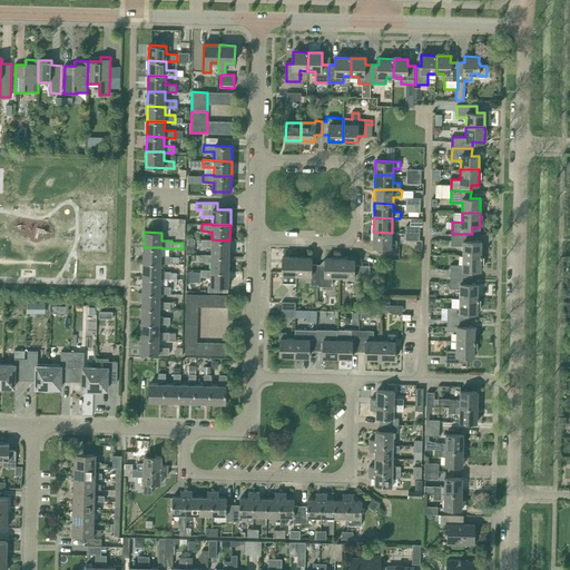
[(392,241),(392,233),(373,232),(373,247),(392,247),(396,247),(396,241),(392,241)]
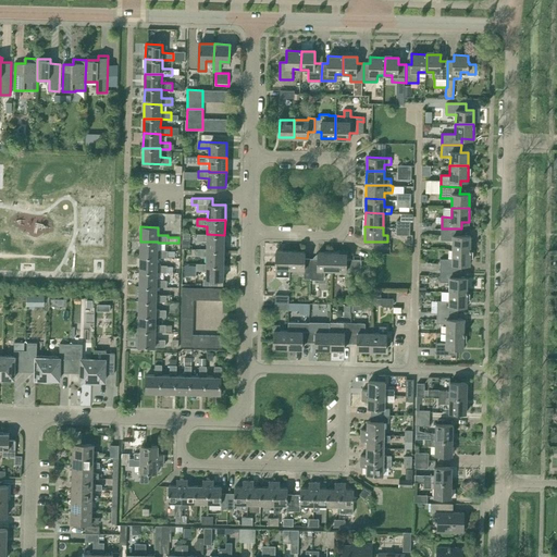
[(461,229),(442,229),(441,239),(453,240),(453,249),(470,250),(470,236),(460,235),(461,229)]
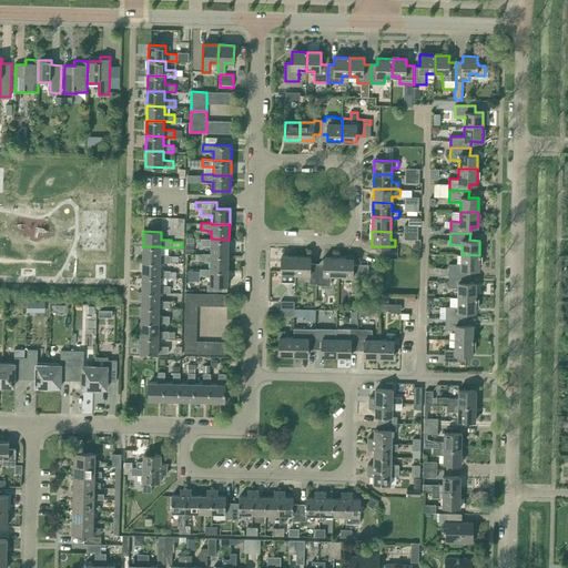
[(211,254),(229,254),(229,240),(211,239),(201,239),(200,245),(211,245),(211,254)]
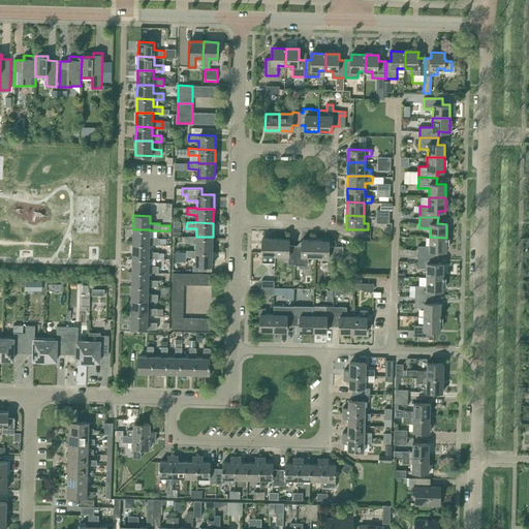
[(150,229),(133,229),(133,244),(150,244),(159,245),(159,238),(150,238),(150,230),(150,229)]
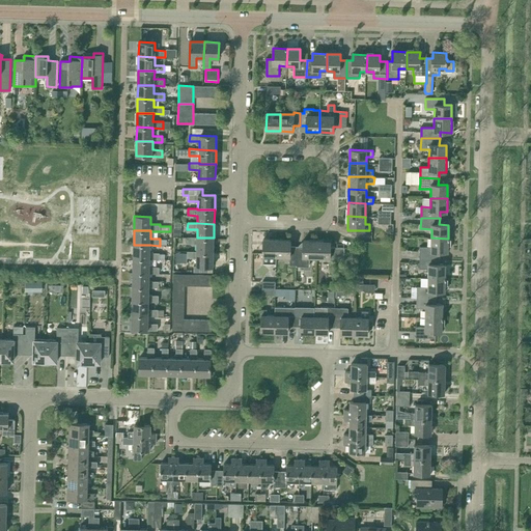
[(196,252),(214,252),(214,238),(197,238),(187,236),(187,244),(197,244),(196,251),(196,252)]
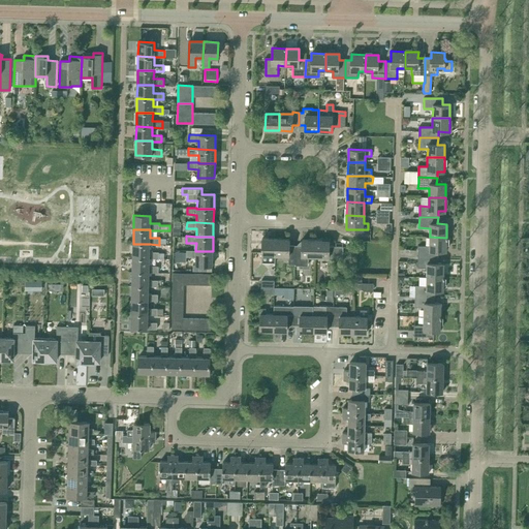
[(446,251),(446,238),(430,237),(429,246),(418,246),(418,256),(437,257),(437,251),(446,251)]
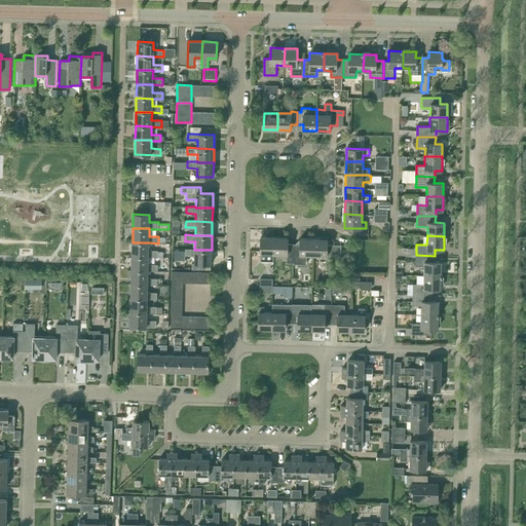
[(273,261),(273,254),(274,237),(261,237),(260,260),(266,261),(273,261)]
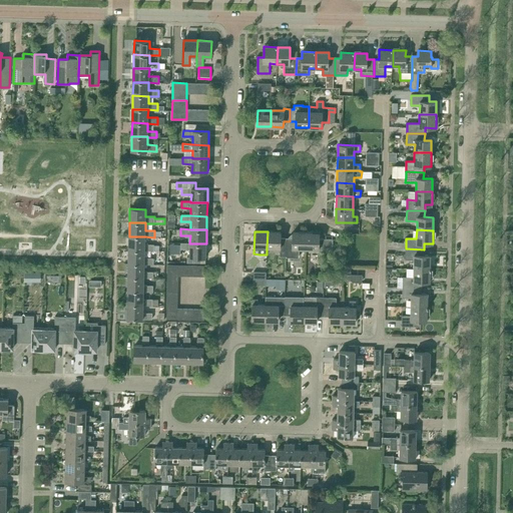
[(281,231),(268,231),(267,247),(280,247),(280,257),(286,257),(287,237),(281,237),(281,231)]
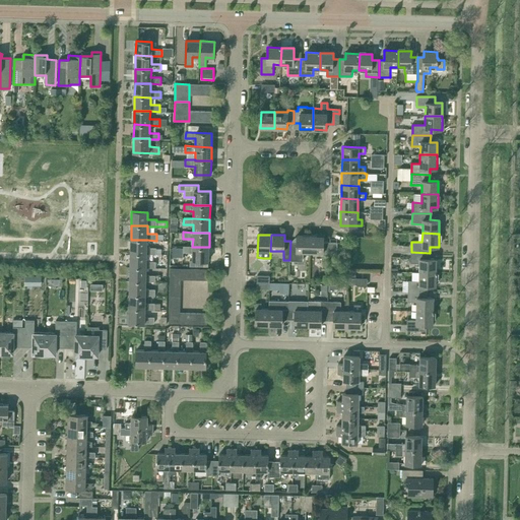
[(297,242),(290,241),(289,260),(303,261),(303,252),(310,252),(310,236),(297,236),(297,242)]
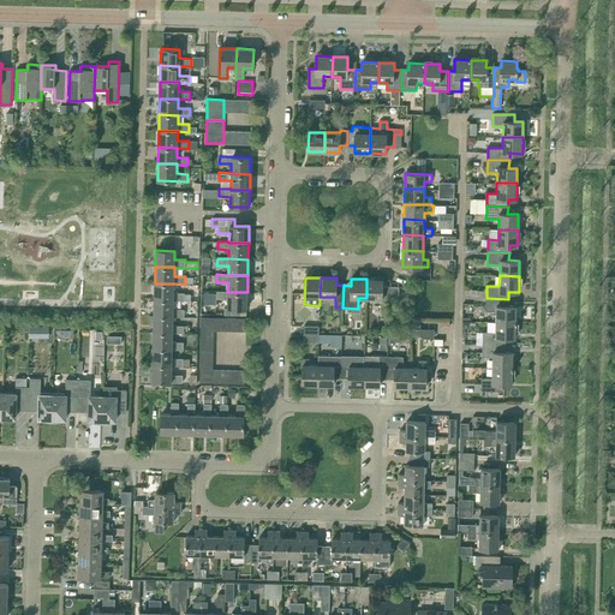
[(366,279),(366,298),(380,298),(380,302),(396,302),(398,287),(382,286),(382,279),(366,279)]
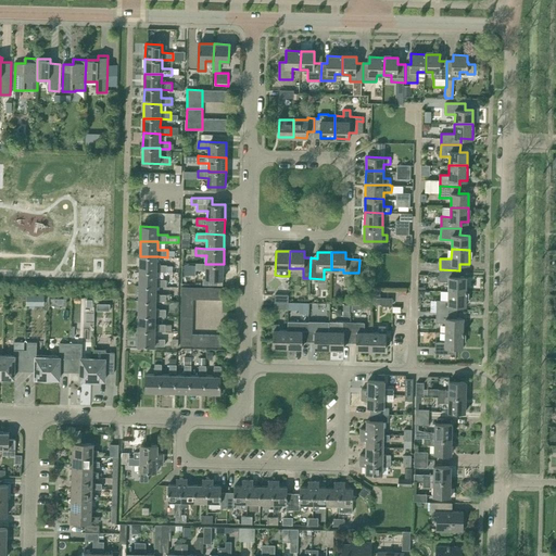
[(140,256),(139,270),(156,272),(167,272),(167,265),(156,265),(158,256),(140,256)]
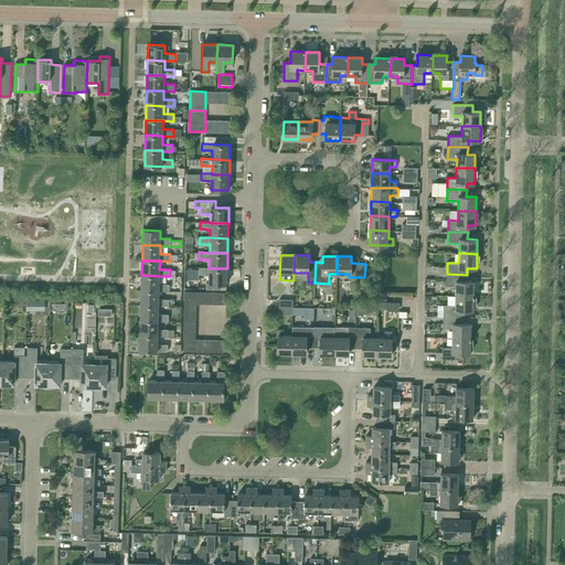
[(199,269),(199,274),(209,275),(209,284),(206,284),(206,289),(226,289),(226,284),(227,268),(209,268),(209,267),(199,267),(199,269)]
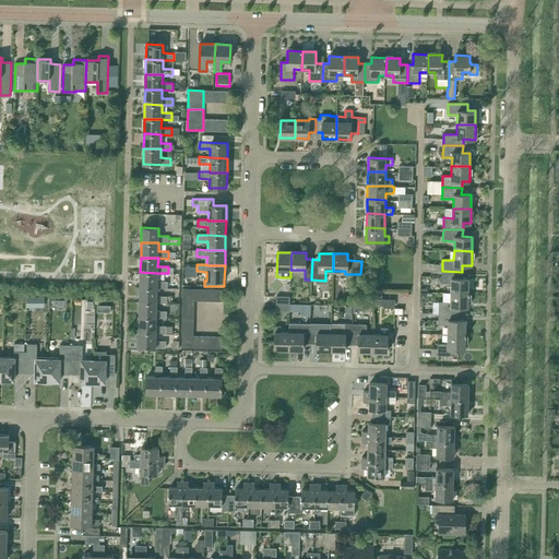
[(186,265),(185,276),(197,276),(197,271),(197,266),(186,265)]
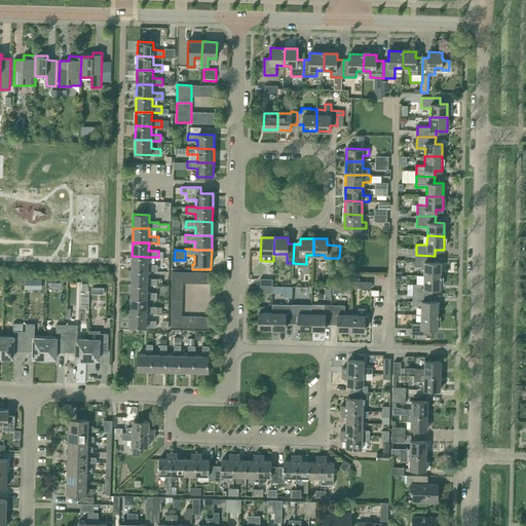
[(434,262),(435,256),(416,255),(415,266),(424,266),(424,275),(441,275),(442,262),(434,262)]
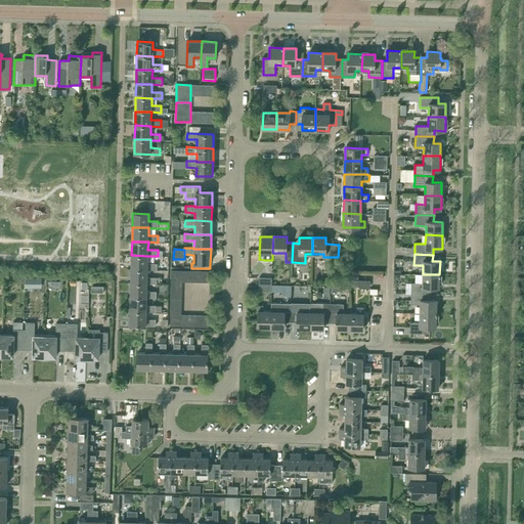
[(147,256),(131,255),(131,269),(147,269),(147,270),(157,270),(157,264),(147,264),(147,256)]
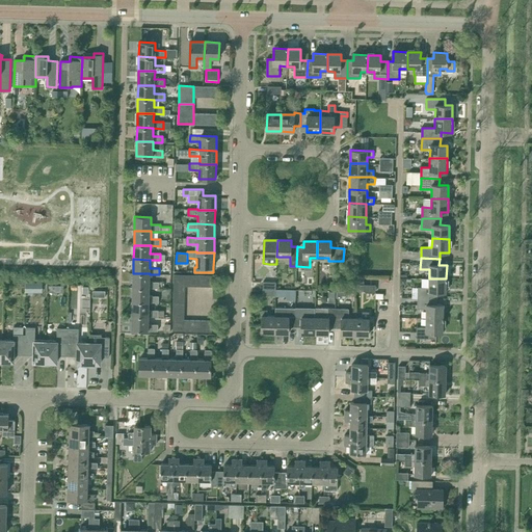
[(133,273),(133,287),(149,288),(149,289),(159,288),(159,282),(150,282),(150,274),(150,273),(133,273)]
